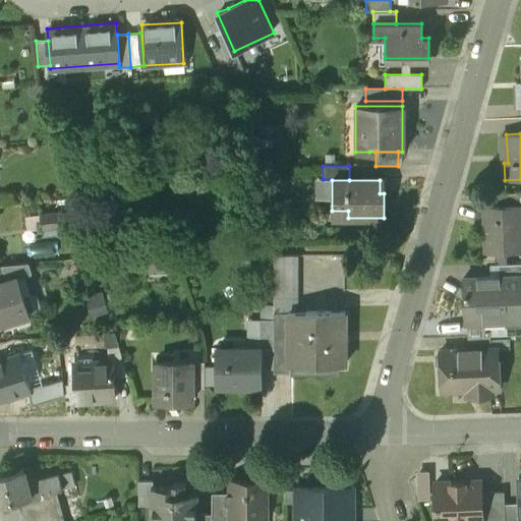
[(513,192),(483,194),(484,207),(513,206),(513,192)]
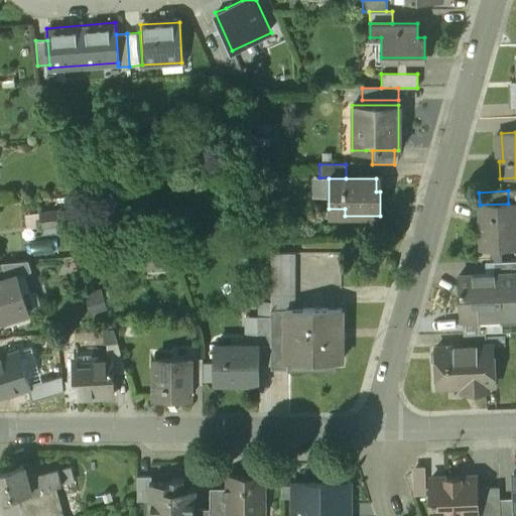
[(480,205),(478,205),(480,250),(515,248),(515,205),(515,204),(508,204),(480,205)]
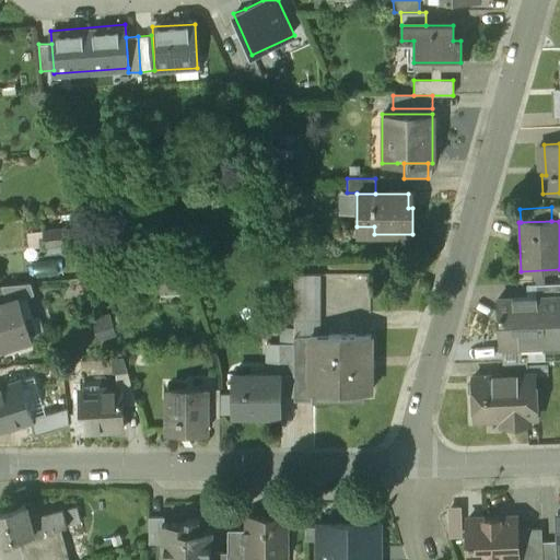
[(32,277),(49,277),(48,248),(31,249),(32,277)]
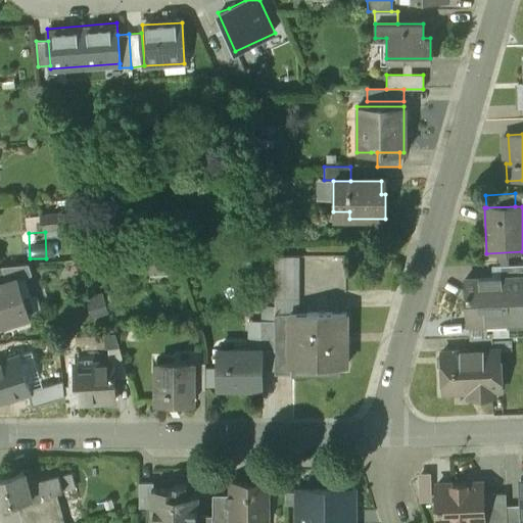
[(298,256),(274,256),(274,314),(290,314),(290,313),(296,313),(296,296),(298,296),(298,256)]
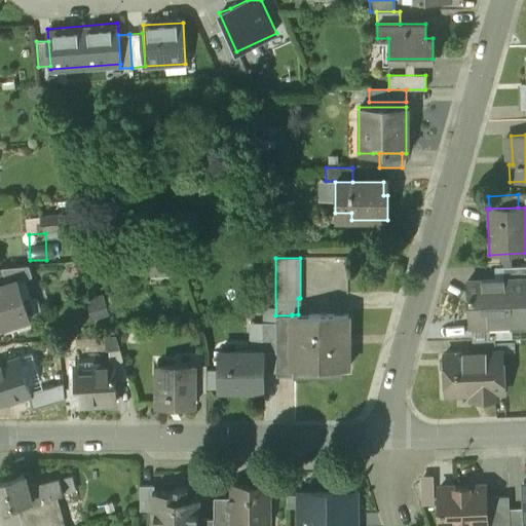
[(0,287),(15,283),(30,278),(27,266),(0,268),(0,287)]
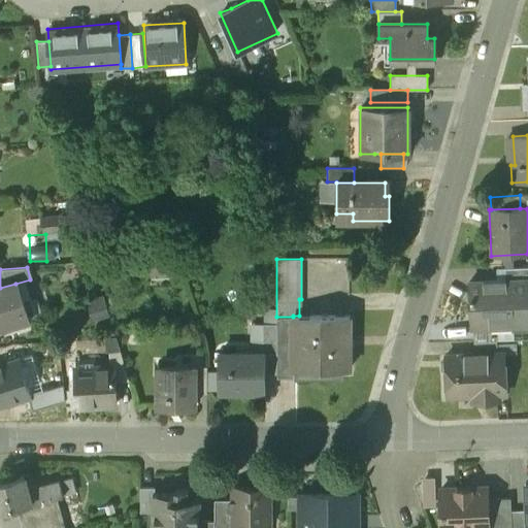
[(527,267),(505,268),(506,281),(527,279),(527,267)]
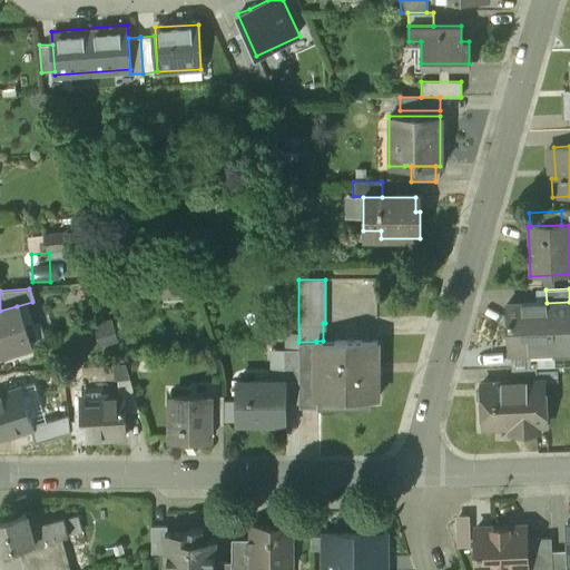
[(569,302),(547,303),(507,305),(508,353),(530,353),(530,344),(552,343),(552,349),(569,347),(569,302)]
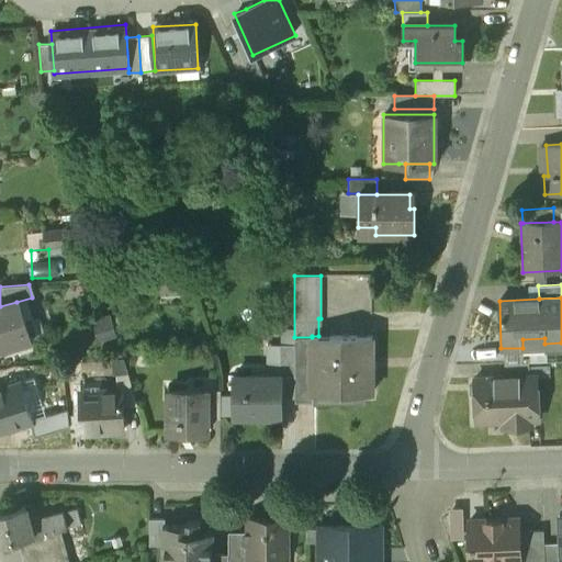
[(0,353),(31,346),(17,302),(0,306),(0,353)]
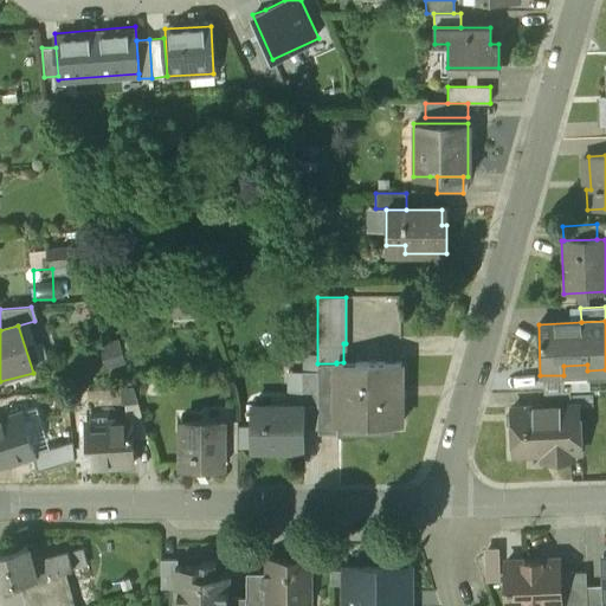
[(343,362),(336,362),(336,363),(335,424),(339,424),(401,424),(401,362),(343,362)]
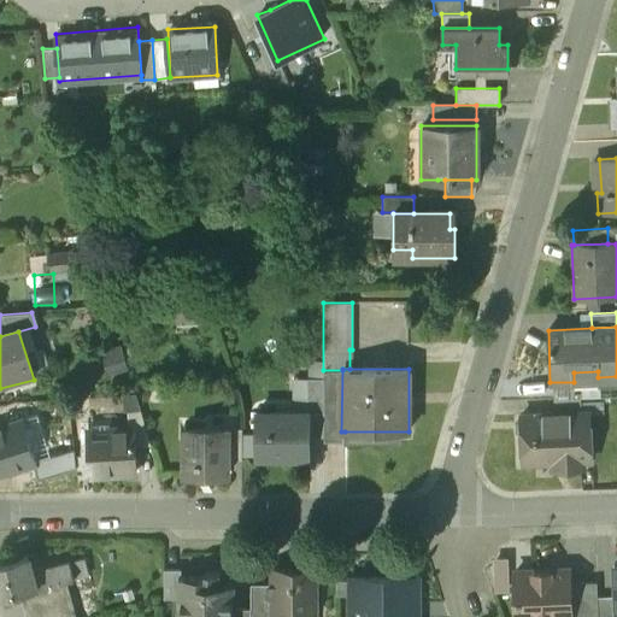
[(342,370),(323,370),(323,413),(323,444),(345,444),(345,432),(341,432),(342,370)]
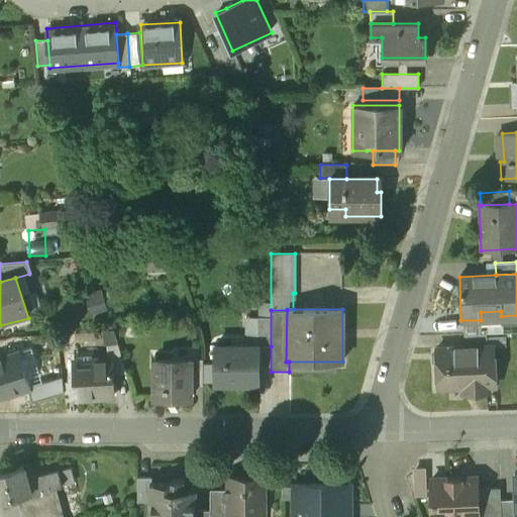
[(271,318),(256,318),(256,346),(259,346),(271,346),(271,318)]
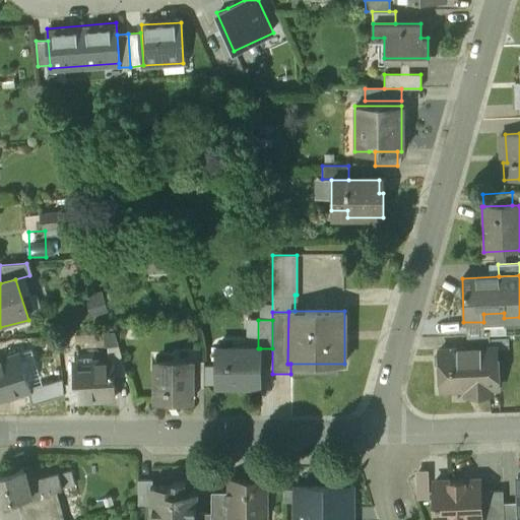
[(466,336),(467,348),(490,347),(505,346),(505,335),(466,336)]
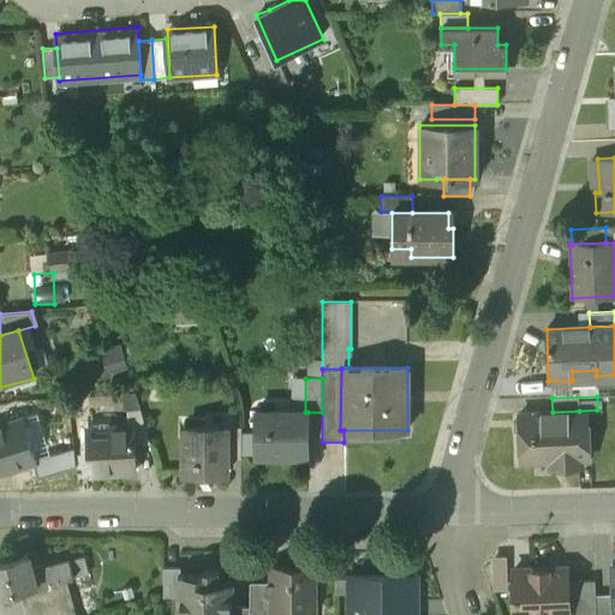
[(149,442),(139,410),(127,411),(129,427),(130,427),(130,439),(133,439),(133,443),(149,442)]
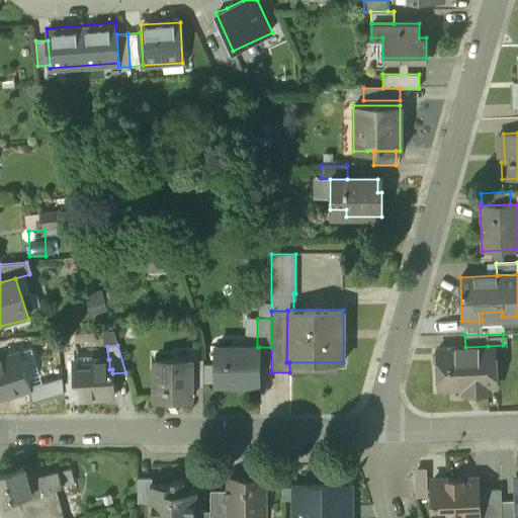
[(465,347),(437,348),(439,387),(462,386),(462,394),(490,393),(488,346),(465,347)]
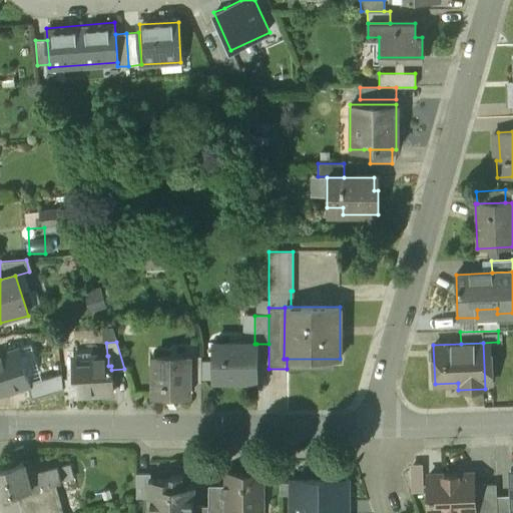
[(254,344),(212,344),(212,380),(257,380),(257,369),(257,344),(254,344)]
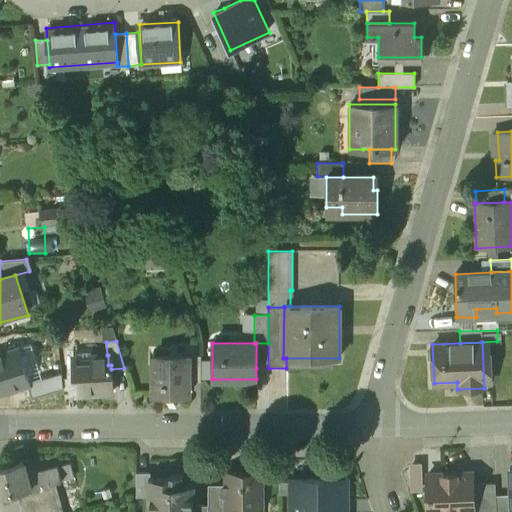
[(256,368),(268,368),(268,343),(256,343),(256,368)]
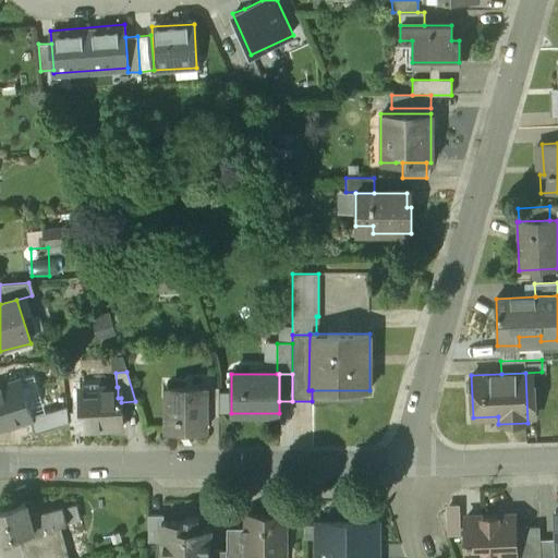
[(21,379),(5,384),(7,386),(0,387),(0,428),(15,424),(16,426),(31,422),(29,420),(33,419),(32,416),(21,379)]
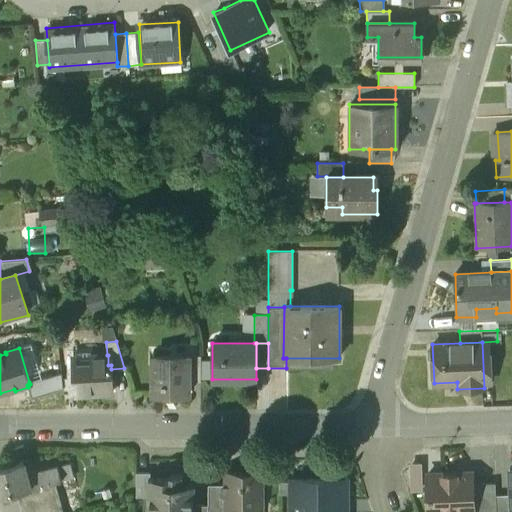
[(107,355),(72,358),(74,395),(113,392),(111,369),(111,365),(108,365),(108,355),(107,355)]
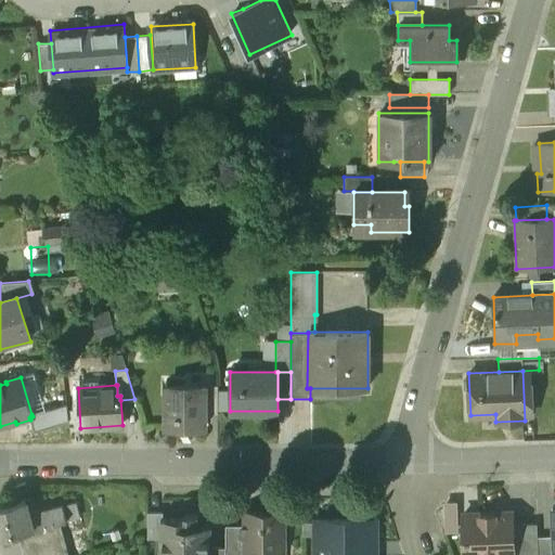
[(205,386),(166,386),(166,428),(205,427),(205,413),(205,386)]
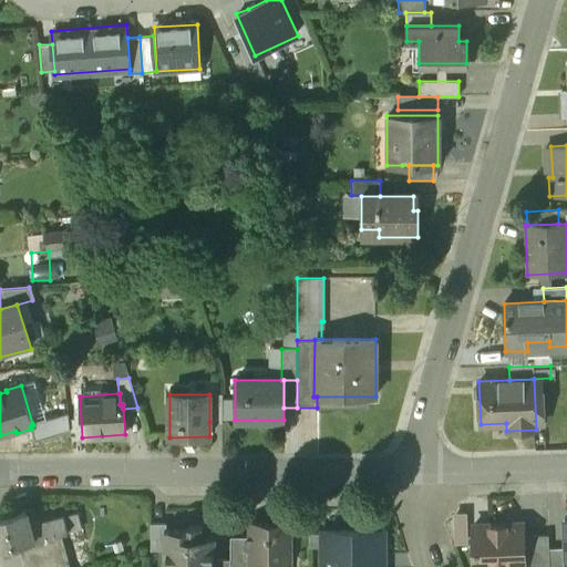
[(222,422),(222,394),(209,394),(209,422),(222,422)]
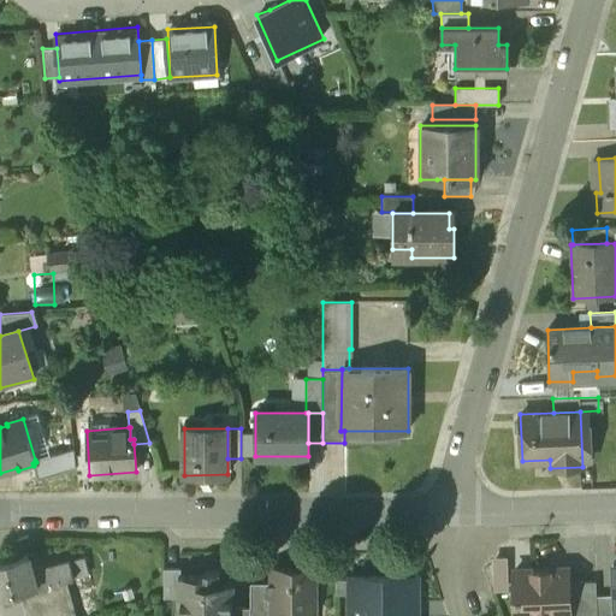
[(60,452),(35,460),(36,462),(33,463),(34,466),(37,479),(65,471),(60,452)]
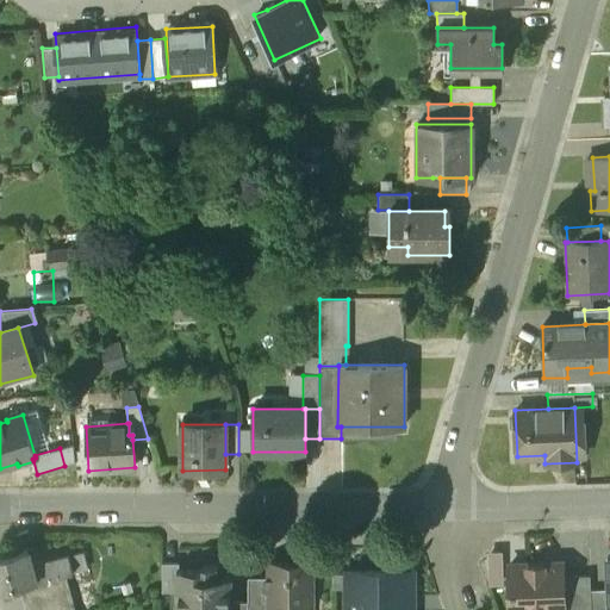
[(47,560),(31,565),(26,548),(0,555),(0,590),(24,584),(31,609),(64,609),(75,608),(66,576),(51,579),(47,560)]
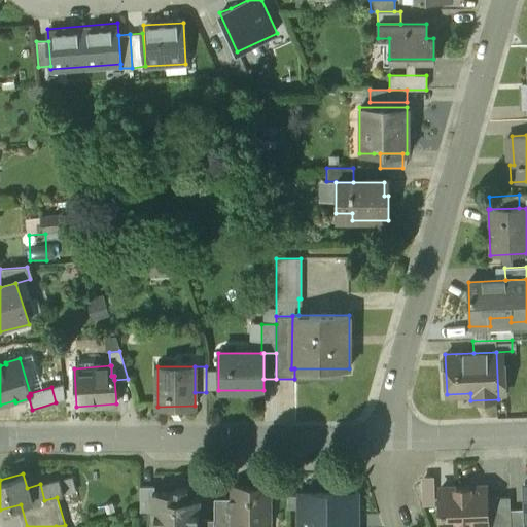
[(71,476),(59,480),(63,495),(75,492),(71,476)]
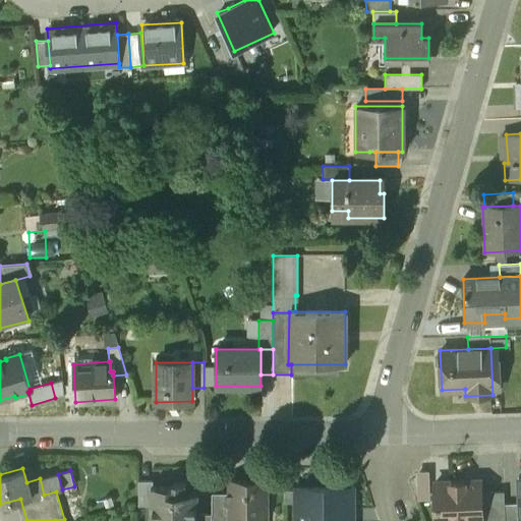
[(58,474),(40,478),(44,495),(56,491),(62,489),(58,474)]
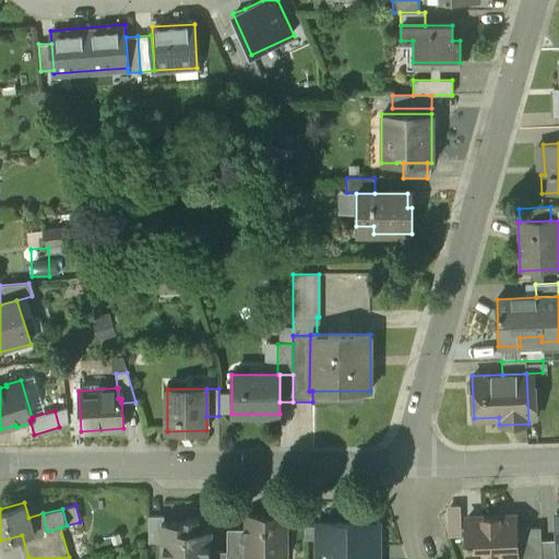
[(285,515),(247,515),(247,530),(241,530),(241,540),(247,540),(247,558),(266,558),(285,558),(285,515)]
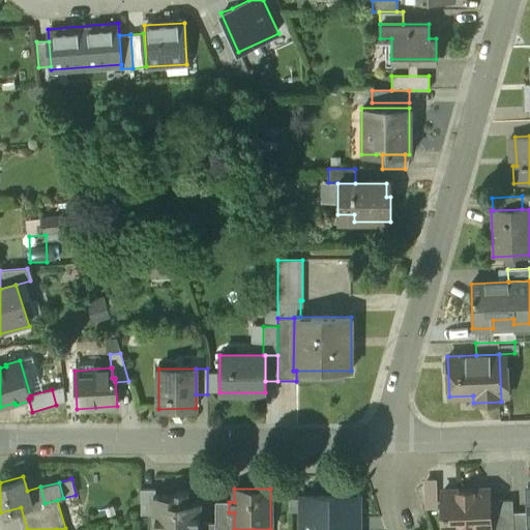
[(154,490),(141,490),(141,513),(153,513),(153,494),(154,494),(154,490)]
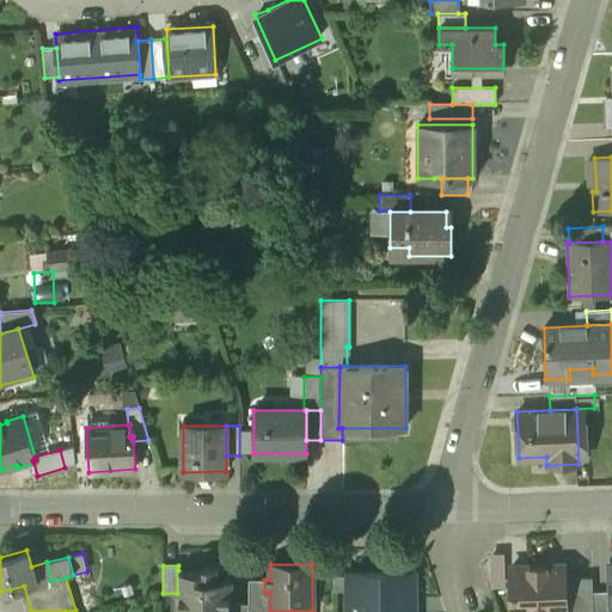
[(207,565),(207,571),(178,570),(177,570),(177,593),(176,611),(232,611),(232,605),(232,577),(216,577),(216,565),(207,565)]
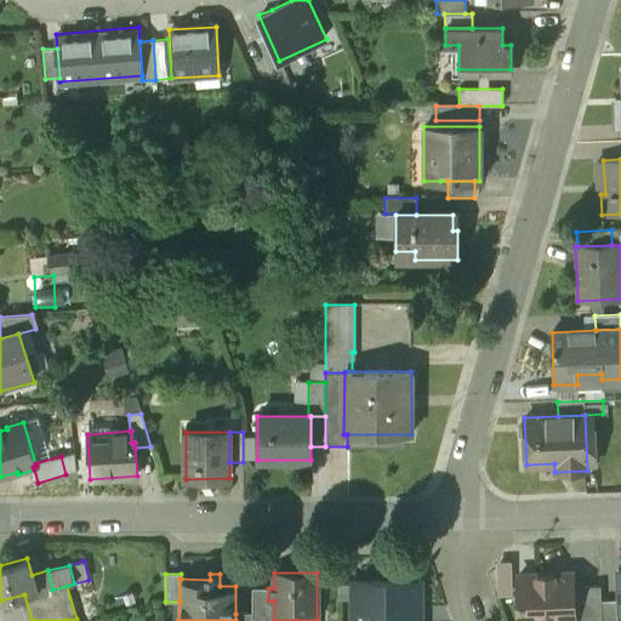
[(573,575),(518,577),(519,620),(574,620),(574,587),(573,575)]
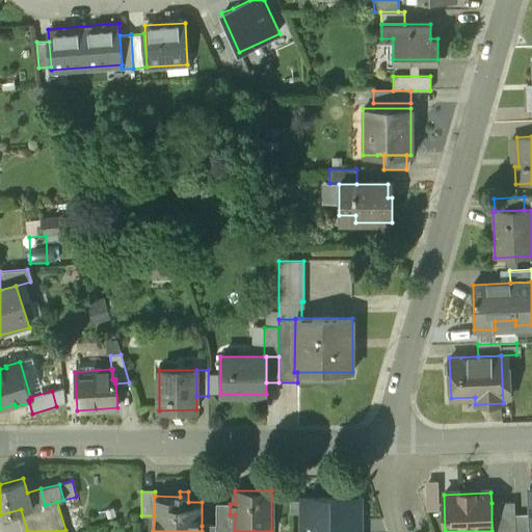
[(358,531),(360,499),(302,499),(302,501),(302,513),(302,531),(358,531)]
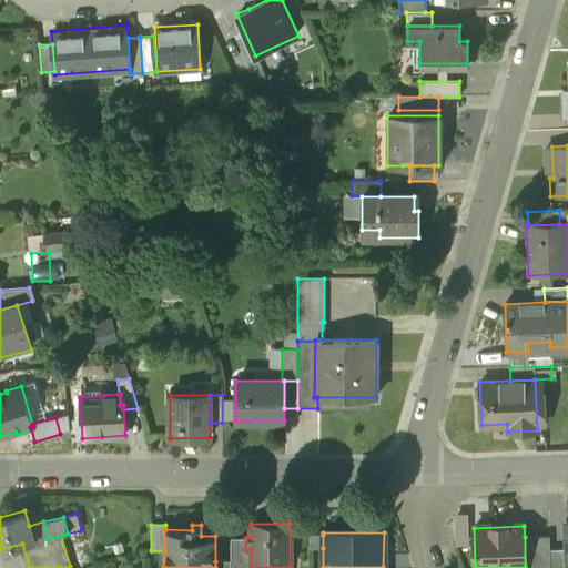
[(323,535),(310,535),(310,548),(323,548),(323,535)]
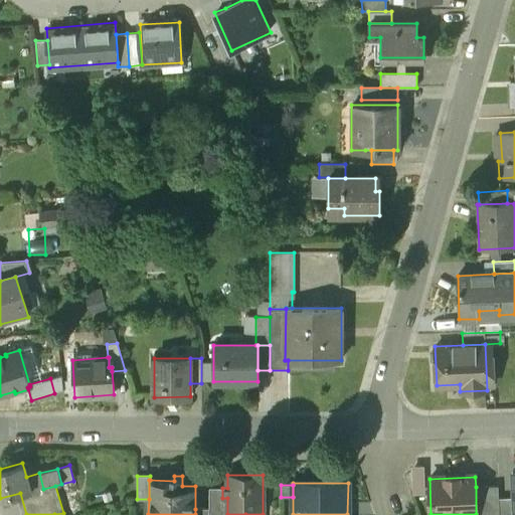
[(497,486),(476,487),(476,514),(485,514),(499,514),(498,499),(497,486)]
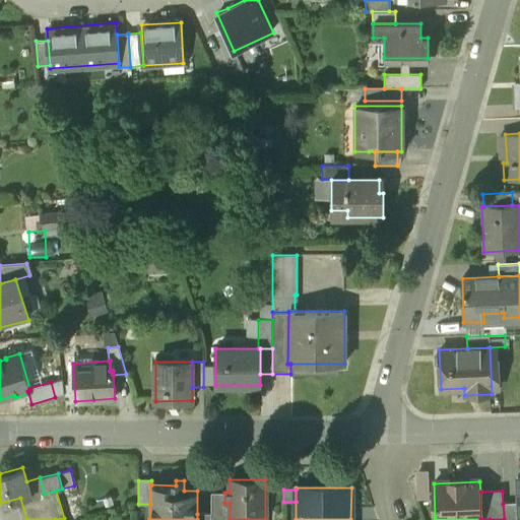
[(224,503),(224,493),(211,493),(210,514),(211,516),(211,519),(230,519),(230,503),(224,503)]
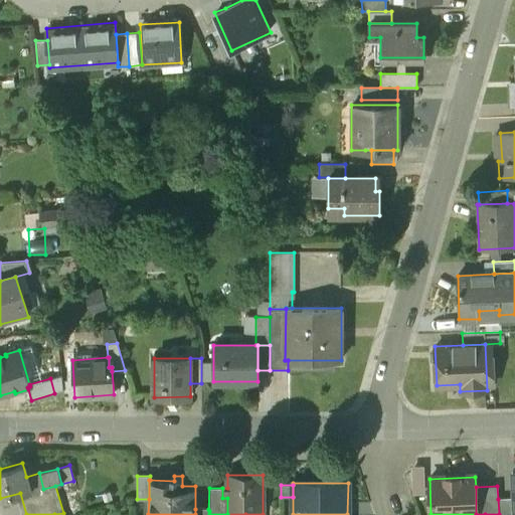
[(514,514),(514,498),(498,499),(499,514),(498,514),(514,514)]
